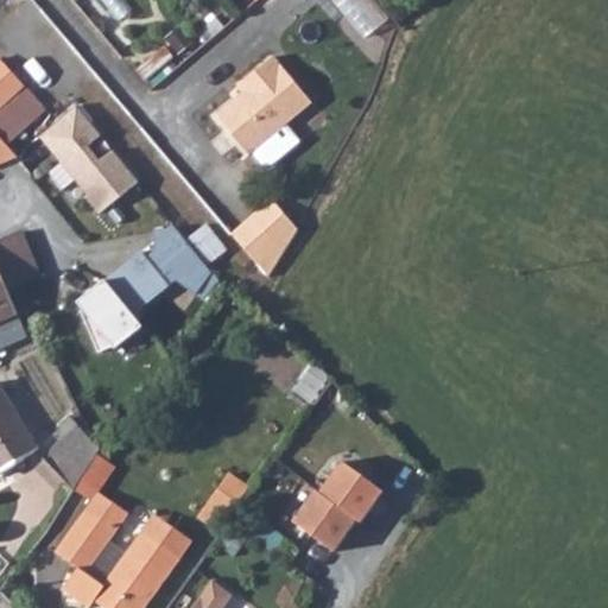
[(183,29),(141,68),(158,84),(200,45),(183,29)]
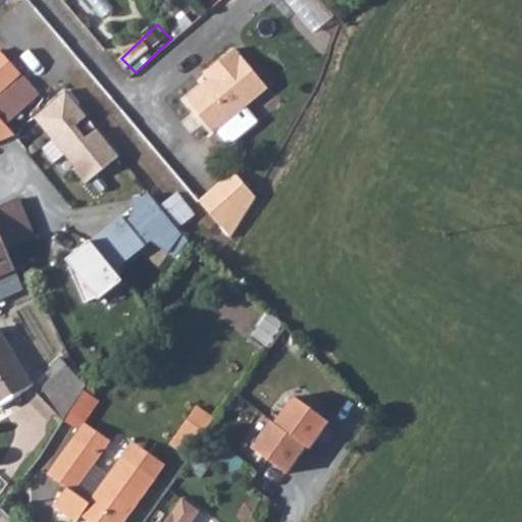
[(0,50),(0,118),(5,124),(40,94),(21,73),(35,62),(14,38),(0,50)]
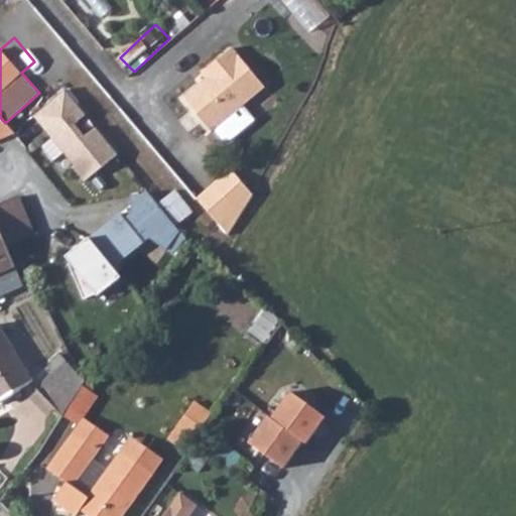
[(224,143),(230,143),(255,123),(243,109),(266,90),(232,47),(201,73),(209,83),(202,88),(199,85),(182,99),(212,134),(215,131),(224,143)]
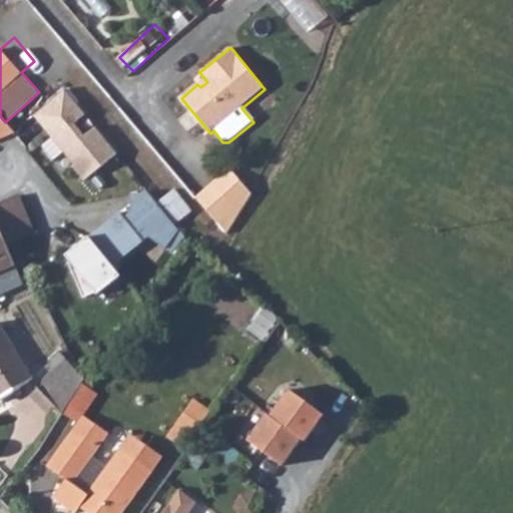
[(65,90),(33,116),(75,166),(73,168),(84,182),(117,154),(96,128),(84,137),(74,125),(85,115),(65,90)]
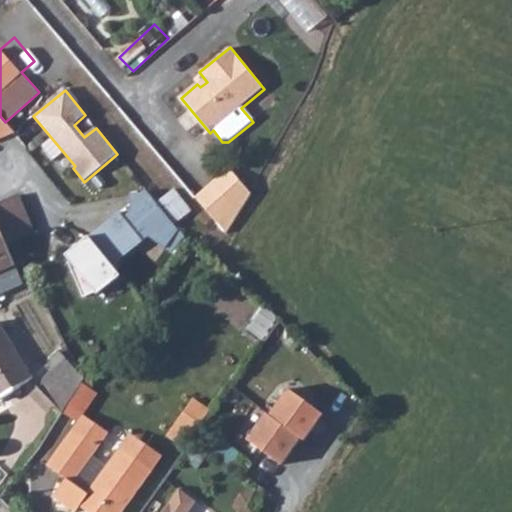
[(0,138),(13,133),(14,131),(5,122),(0,116),(0,138)]
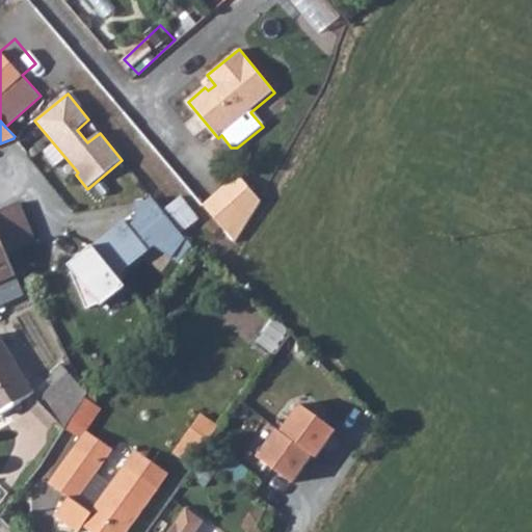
[(201,207),(233,246),(238,240),(259,207),(236,179),(201,207)]
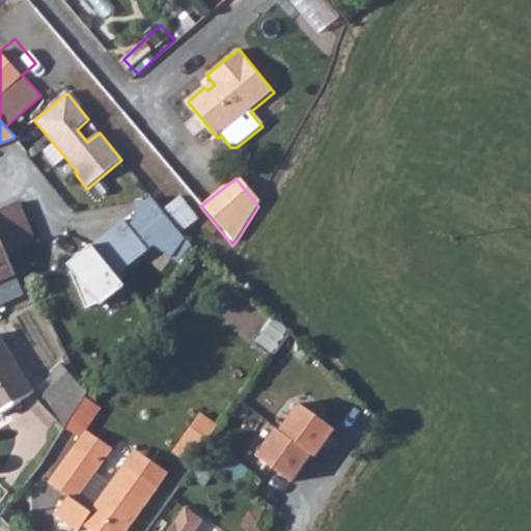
[(123,220),(96,242),(121,273),(155,246),(172,257),(187,239),(154,199),(134,202),(138,219),(129,225),(123,220)]
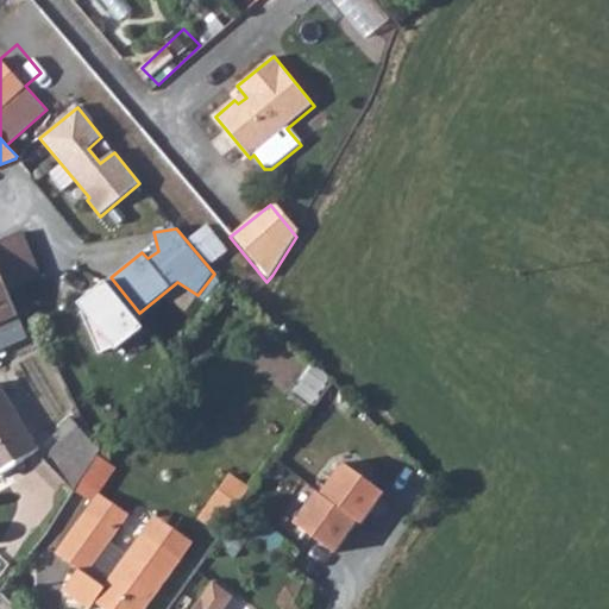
[(0,239),(0,270),(18,314),(27,311),(54,300),(24,230),(0,239)]
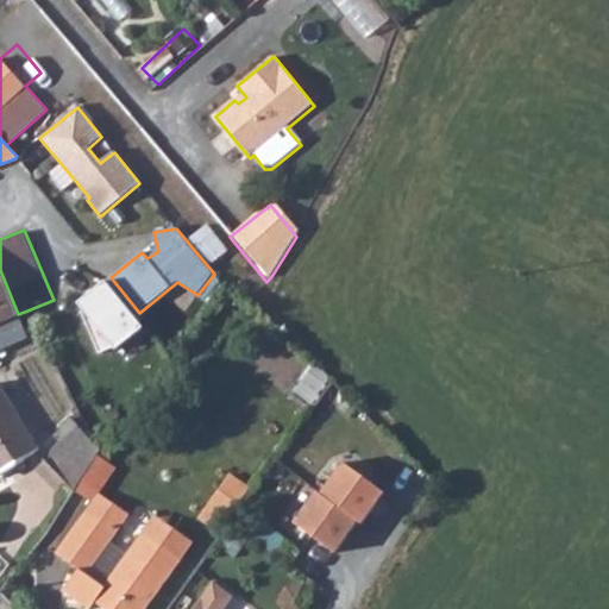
[(0,270),(0,321),(18,314),(0,270)]
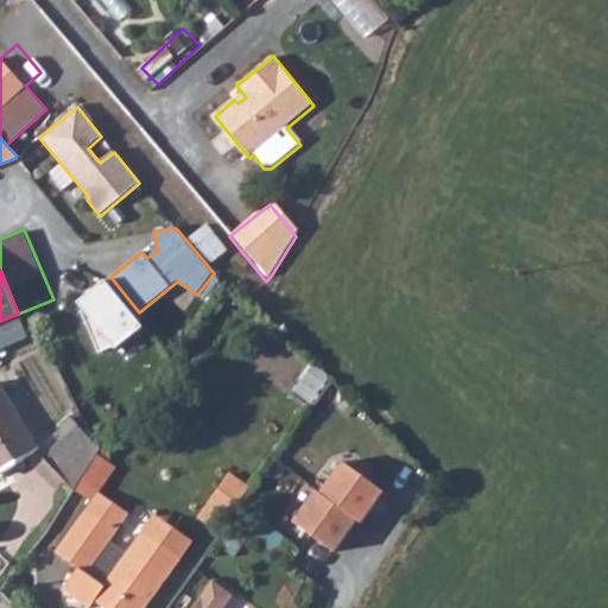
[(144,328),(106,282),(97,289),(78,296),(81,302),(78,304),(93,322),(88,327),(100,354),(114,348),(116,350),(144,328)]
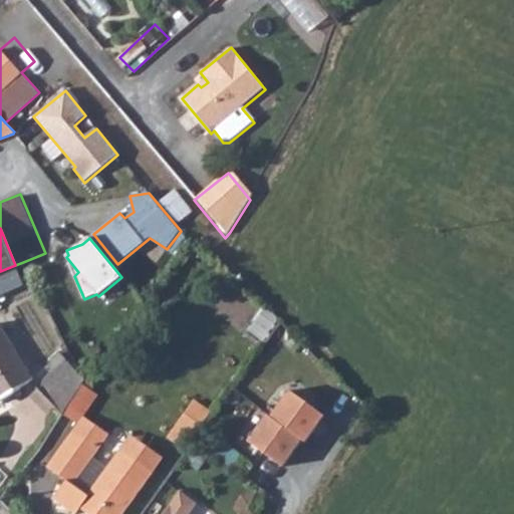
[(0,400),(31,381),(0,325),(0,400)]
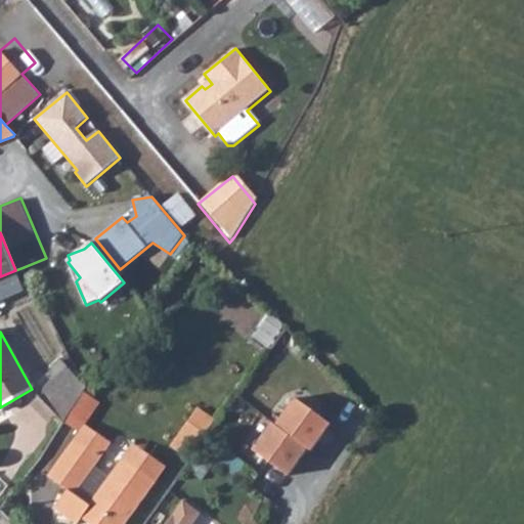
[(38,397),(54,416),(63,423),(86,387),(66,366),(36,395),(38,397)]
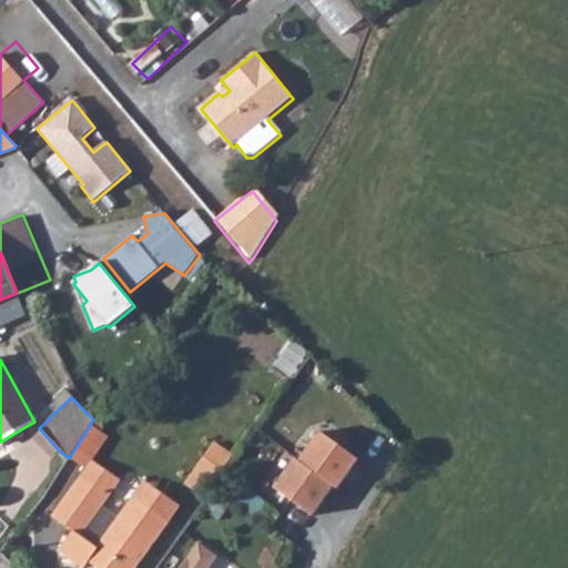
[(280,493),(322,516),(359,452),(316,427),(280,493)]
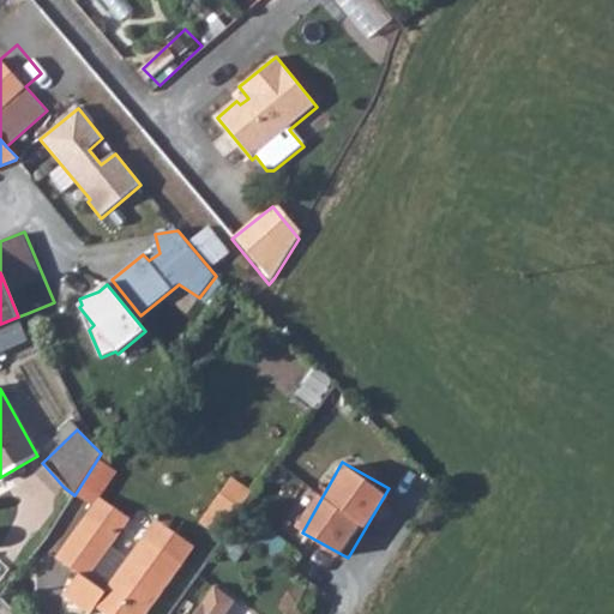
[(44,465),(35,475),(55,495),(64,487),(44,465)]
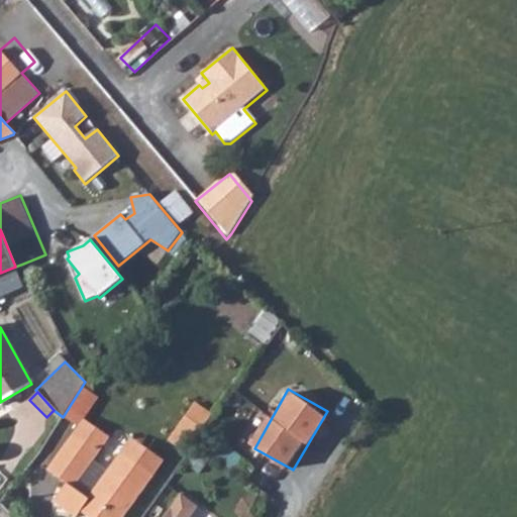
[(188,447),(213,412),(197,400),(172,436),(188,447)]
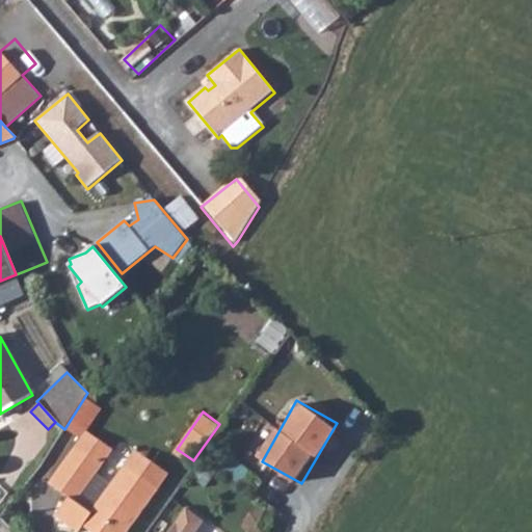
[(48,484),(67,499),(54,516),(74,531),(76,531),(81,527),(88,531),(126,531),(157,490),(124,466),(88,513),(74,502),(99,468),(74,449),(48,484)]
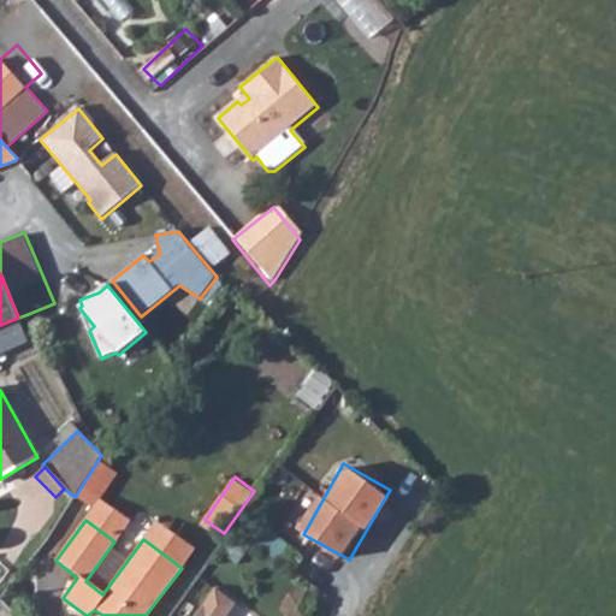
[(290,587),(284,615),(283,615),(314,615),(319,594),(290,587)]
